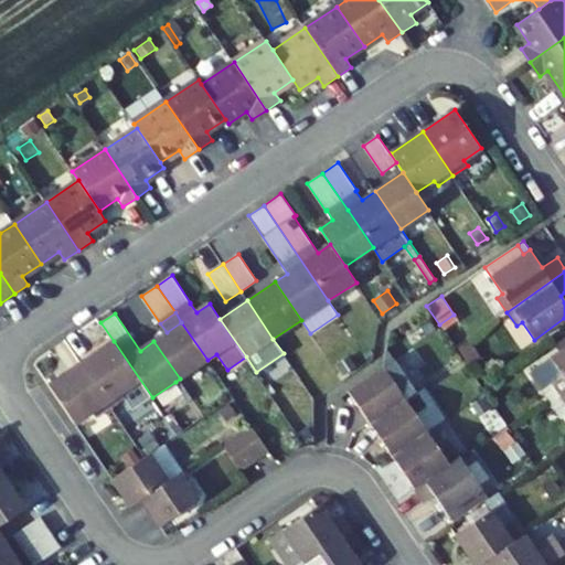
[(437,328),(428,316),(405,331),(414,344),(437,328)]
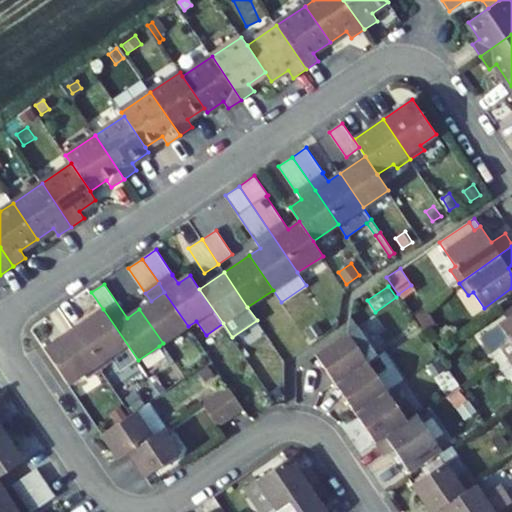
[(414,313),(424,306),(414,290),(404,297),(414,313)]
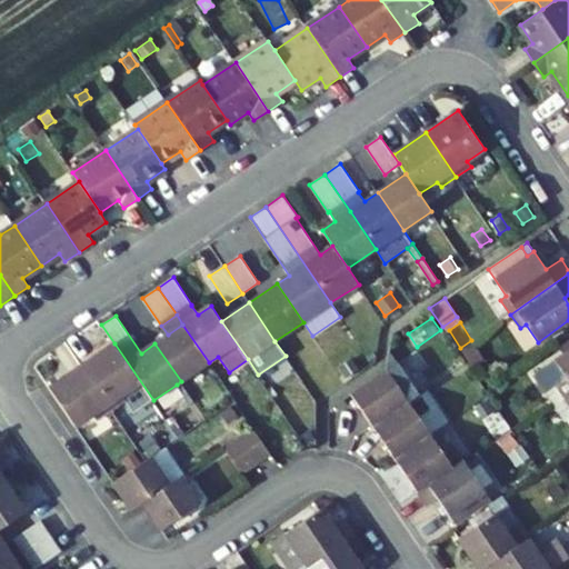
[(209,362),(182,325),(168,335),(155,343),(181,381),(209,362)]
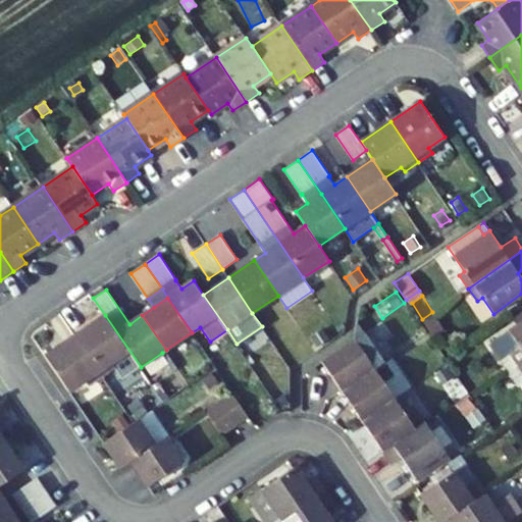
[(445,330),(433,314),(422,321),(434,337),(445,330)]
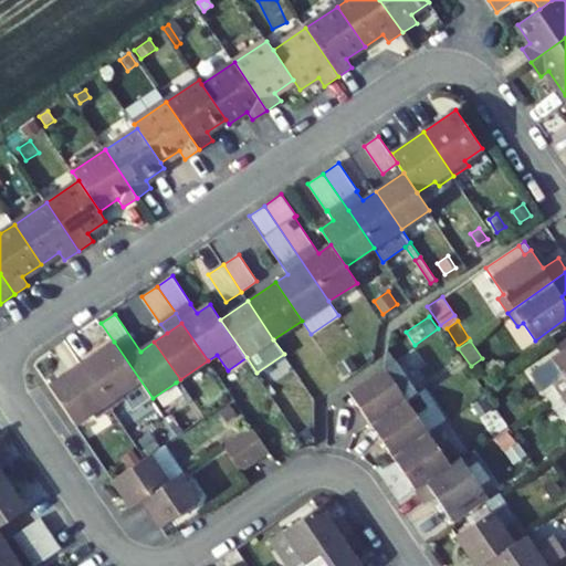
[(81,364),(111,408),(126,398),(134,410),(153,398),(114,342),(81,364)]
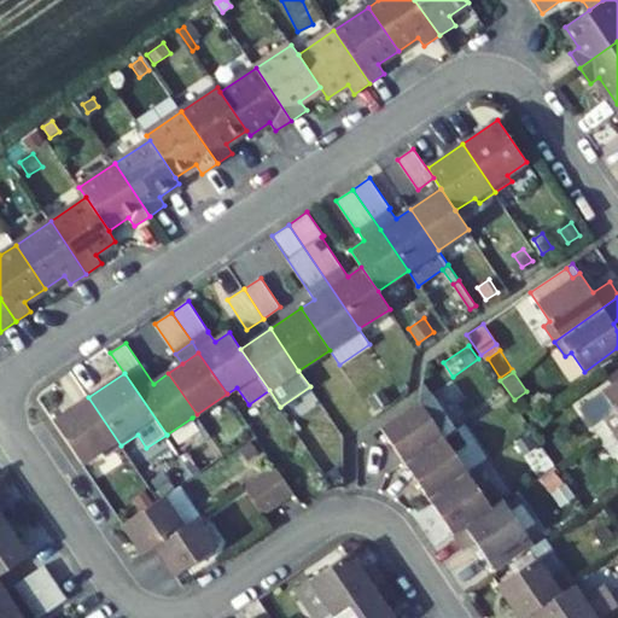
[(617,379),(601,390),(602,391),(581,406),(593,425),(604,418),(614,433),(617,430),(617,379)]
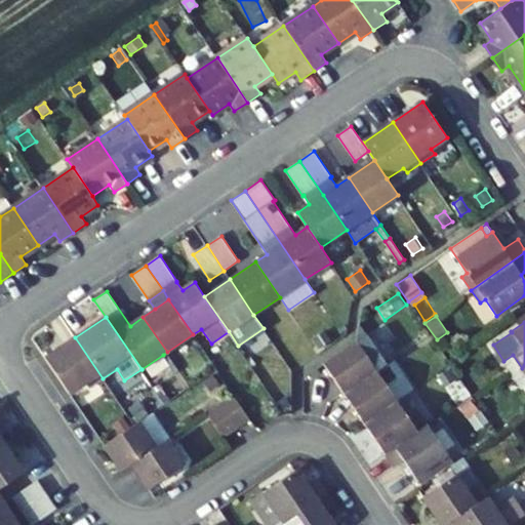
[(311,330),(318,340),(330,333),(324,323),(311,330)]
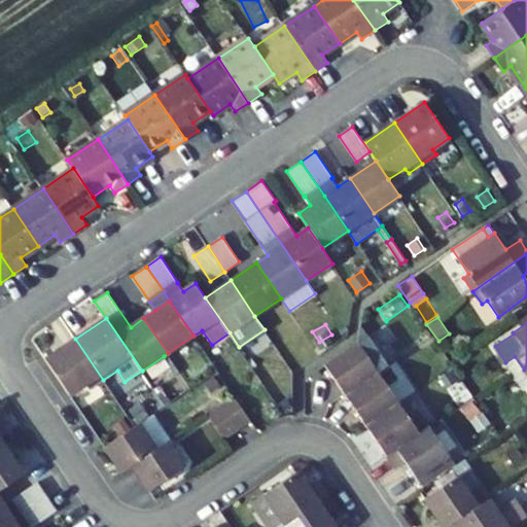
[(324,364),(345,395),(388,365),(360,324),(357,342),(324,364)]
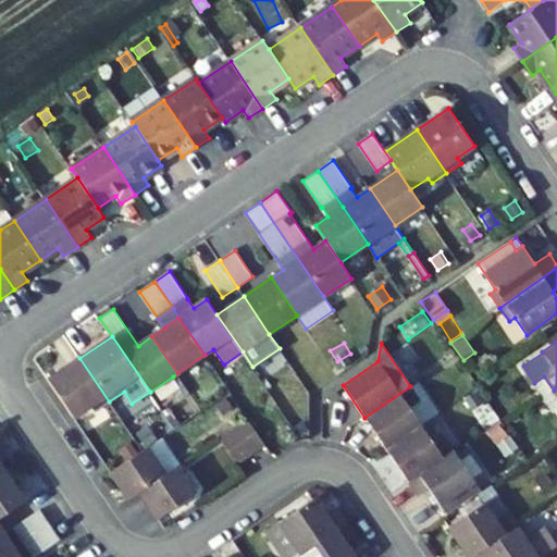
[(79,358),(48,380),(74,418),(91,406),(95,411),(109,401),(79,358)]
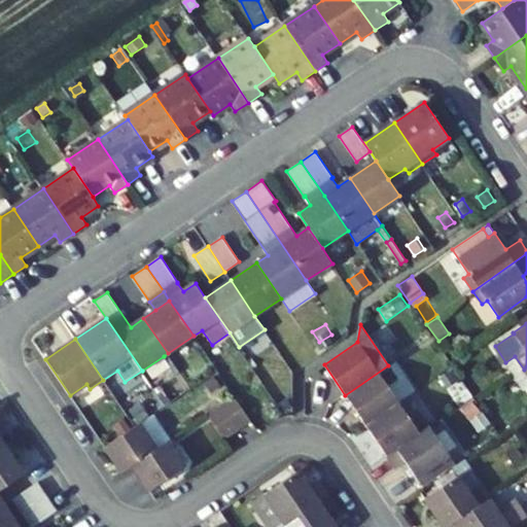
[(424,357),(433,370),(443,363),(433,350),(424,357)]
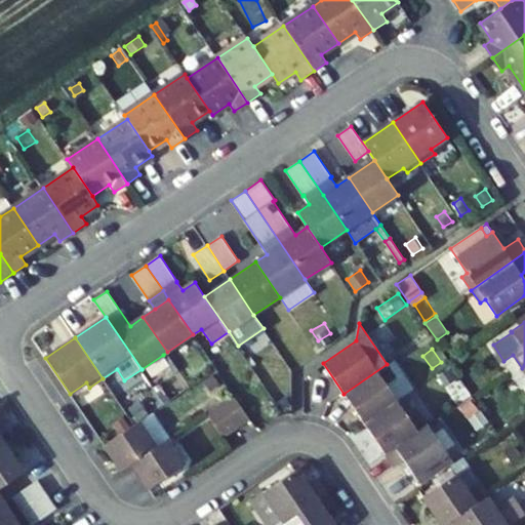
[(169,364),(173,362),(167,352),(163,355),(169,364)]
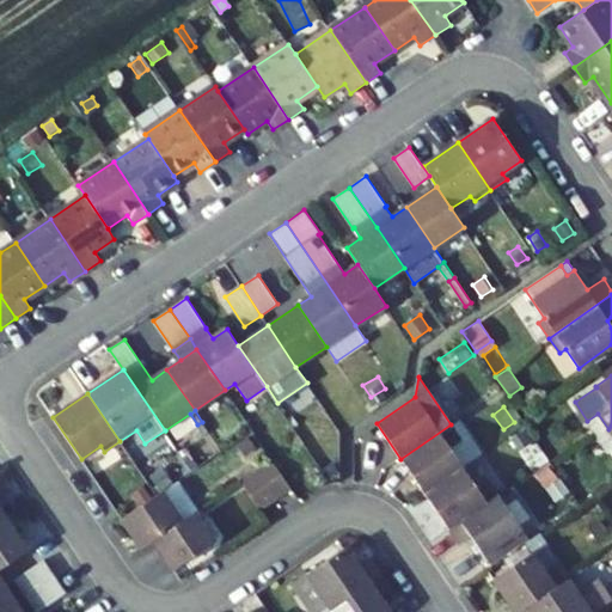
[(587,421),(598,435),(609,429),(598,414),(587,421)]
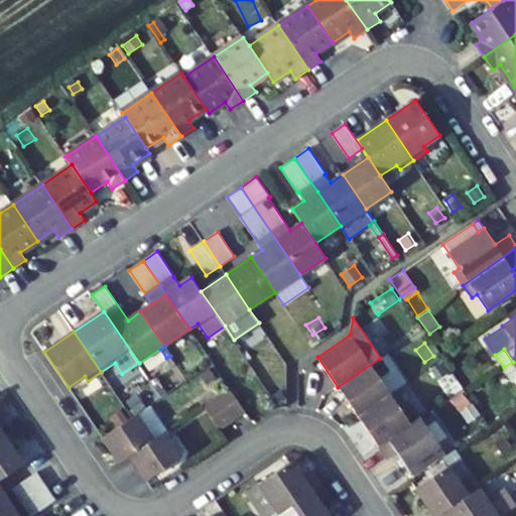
[(275,358),(262,363),(268,379),(281,374),(275,358)]
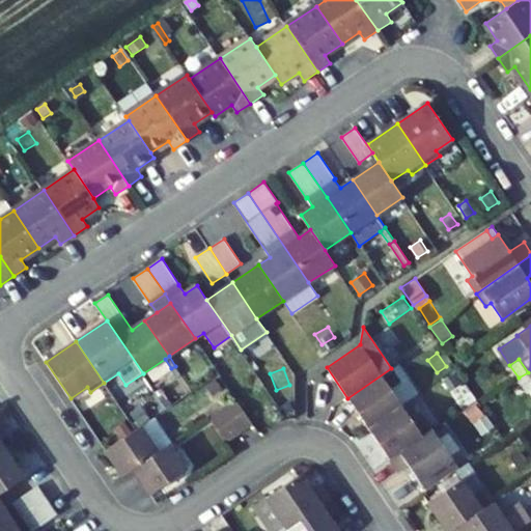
[(368,428),(401,406),(390,389),(400,383),(391,368),(347,398),(368,428)]
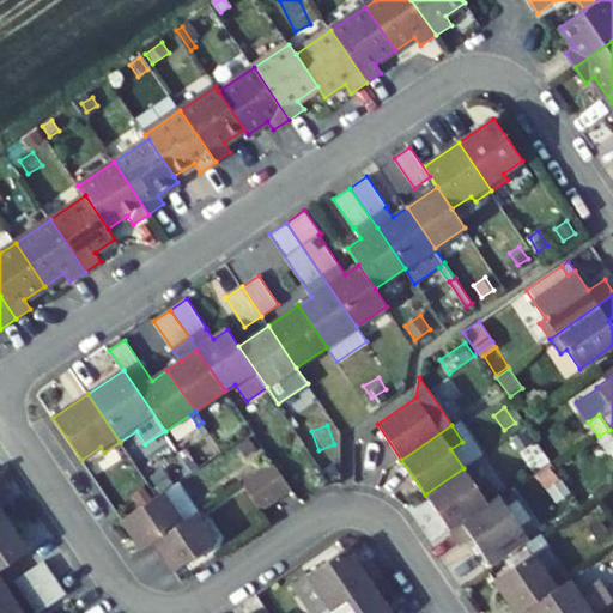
[(249,456),(259,449),(253,439),(243,445),(249,456)]
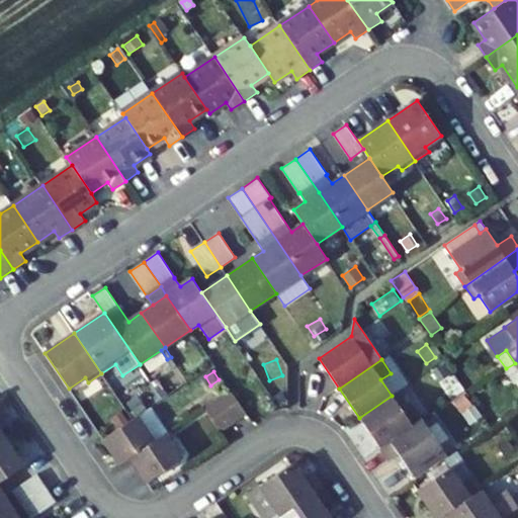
[(234,423),(247,414),(230,390),(221,396),(218,399),(234,423)]
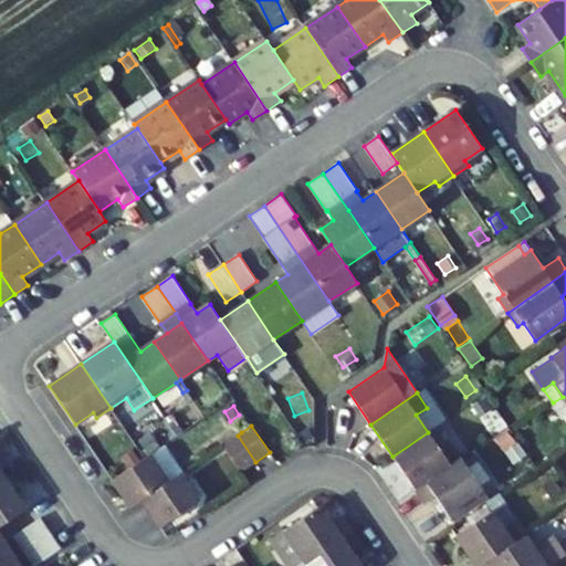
[(238,436),(241,432),(238,427),(219,439),(222,446),(238,436)]
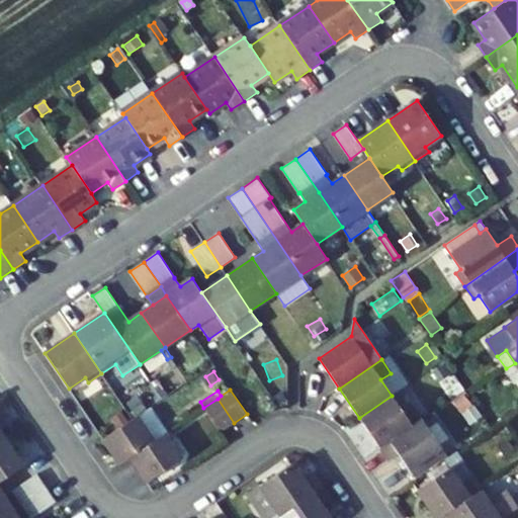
[(123,399),(128,407),(138,401),(132,393),(123,399)]
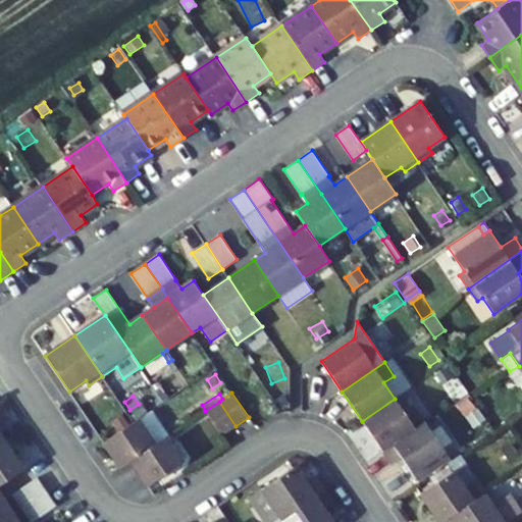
[(395,399),(362,421),(382,451),(415,429),(395,399)]
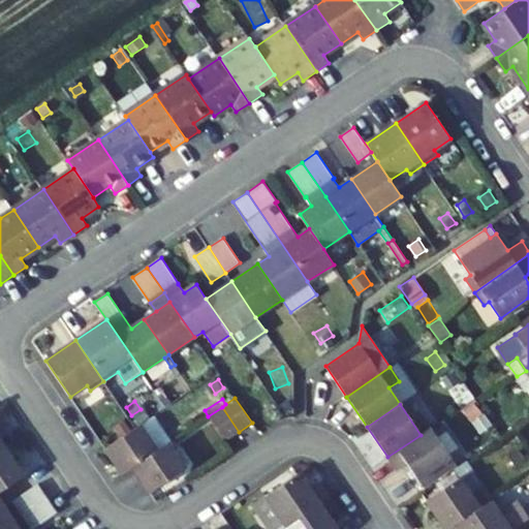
[(224,440),(239,432),(222,407),(208,416),(224,440)]
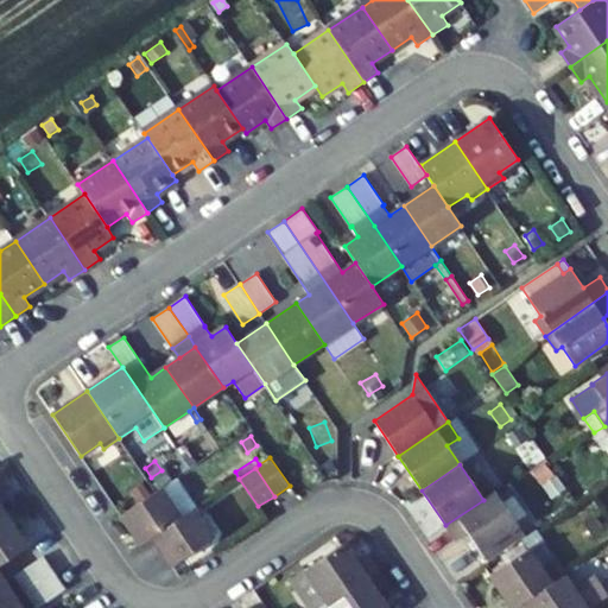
[(153,536),(194,510),(196,507),(176,477),(151,494),(139,502),(120,515),(140,545),(153,536)]
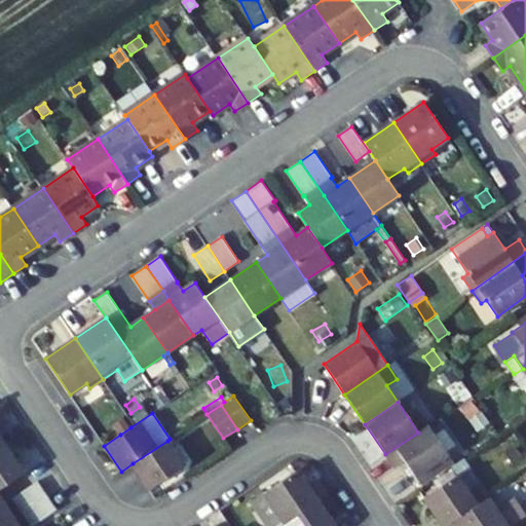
[(120,435),(130,427),(125,421),(115,427),(120,435)]
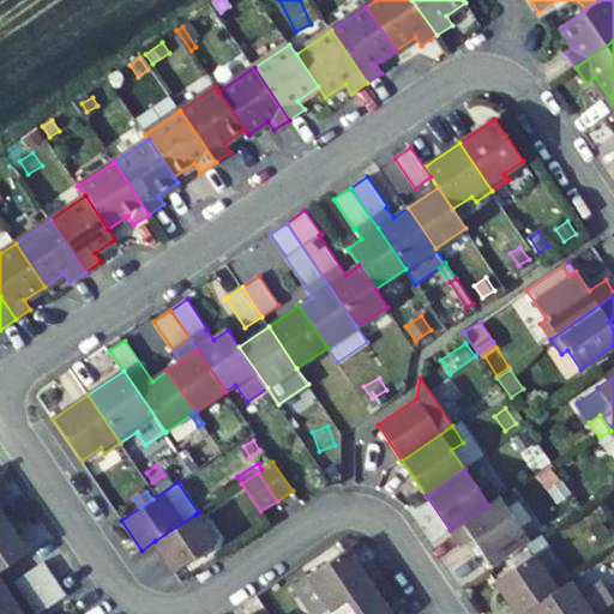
[(488,505),(450,530),(461,547),(473,539),(492,567),(527,545),(531,541),(500,495),(488,505)]
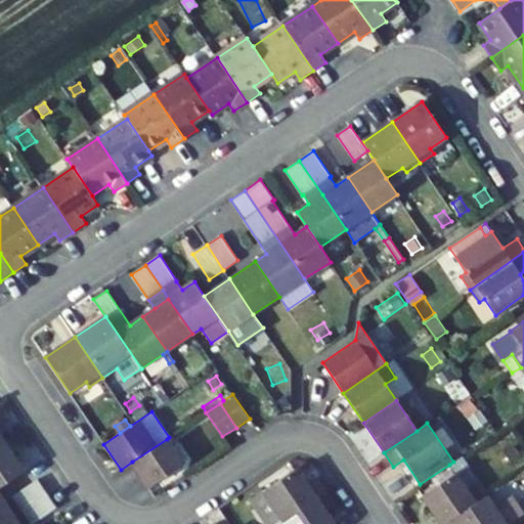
[(183,465),(167,439),(132,462),(149,488),(183,465)]
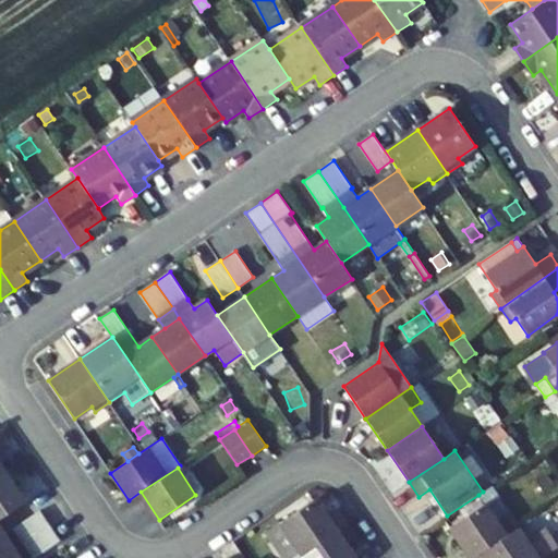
[(534,476),(542,488),(552,482),(543,470),(534,476)]
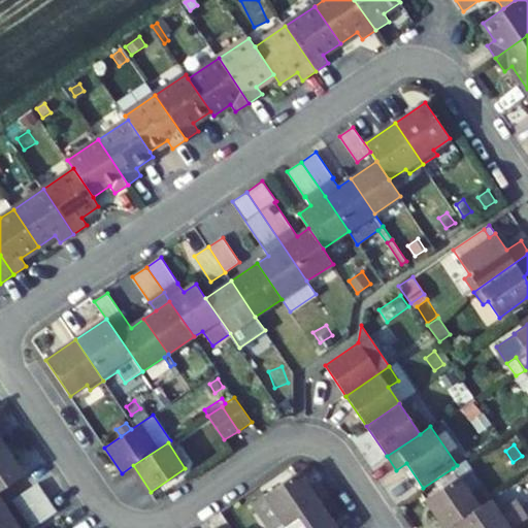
[(0,492),(24,475),(3,446),(0,447),(0,492)]
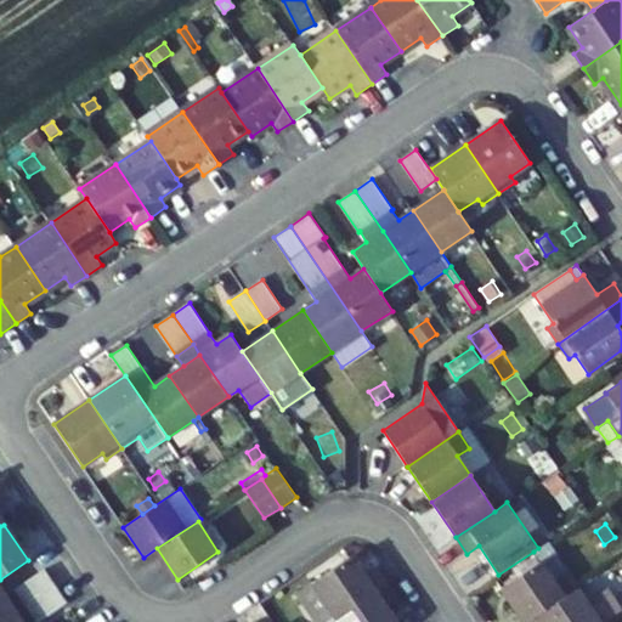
[(541,561),(501,588),(524,621),(526,621),(576,589),(565,574),(569,571),(548,542),(538,548),(533,552),(541,561)]
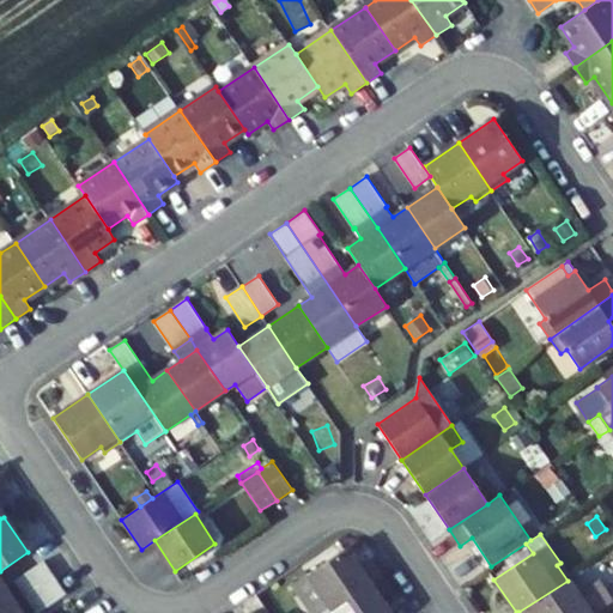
[(359,568),(346,548),(293,584),(313,612),(326,612),(382,576),(371,559),(359,568)]
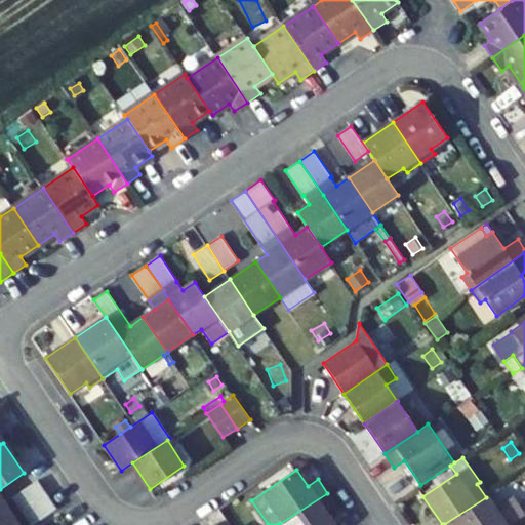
[(47,495),(37,481),(12,497),(22,512),(47,495)]
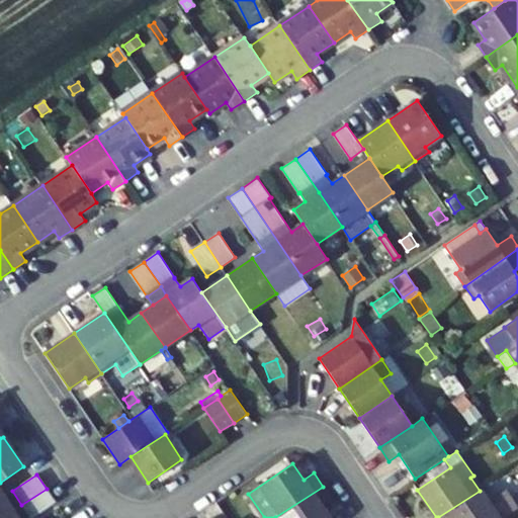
[(332,499),(323,487),(275,517),(330,517),(322,506),(332,499)]
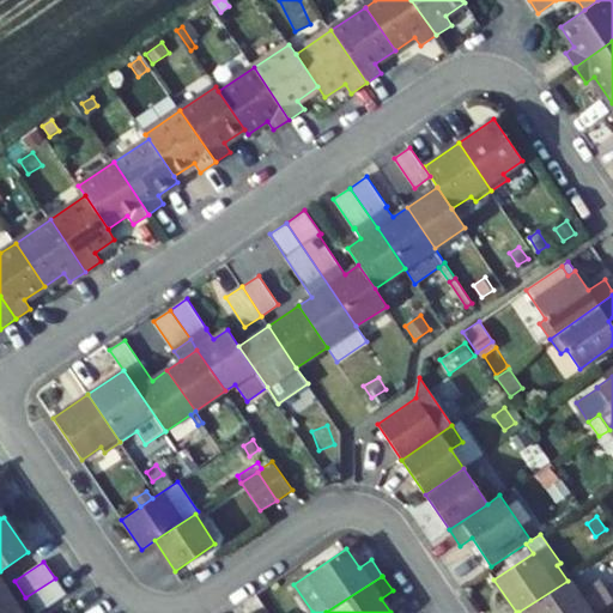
[(37,612),(66,594),(55,578),(25,598),(35,612),(37,612)]
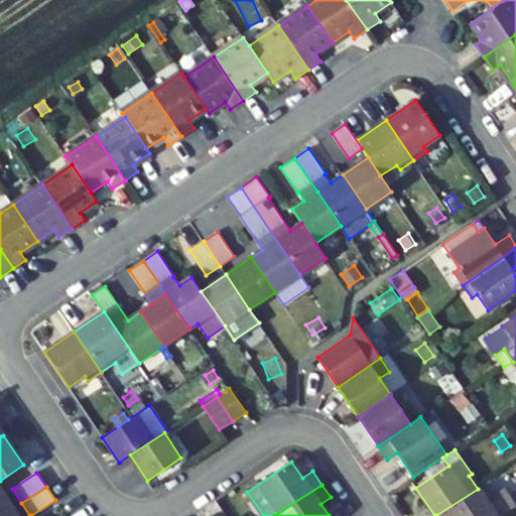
[(485,500),(478,489),(436,515),(501,515),(515,506),(503,488),(485,500)]
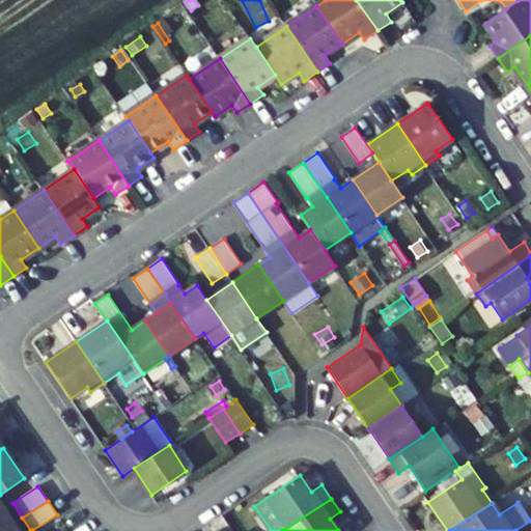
[(0,530),(1,530),(14,524),(0,504),(0,530)]
